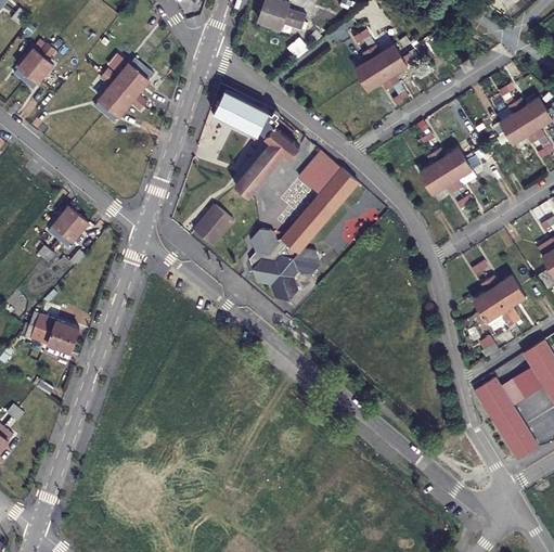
[(0,3),(9,11),(16,1),(14,0),(0,0),(0,3)]
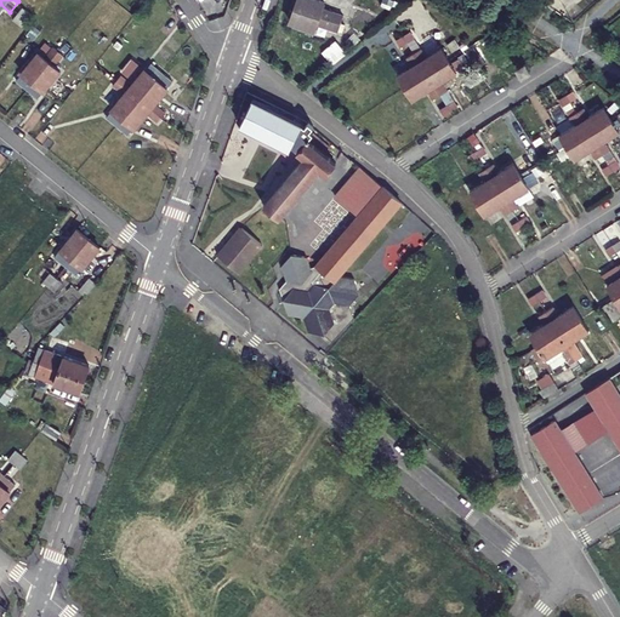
[(307,0),(297,0),(294,11),(343,30),(353,33),(357,22),(323,10),(324,6),(307,0)]
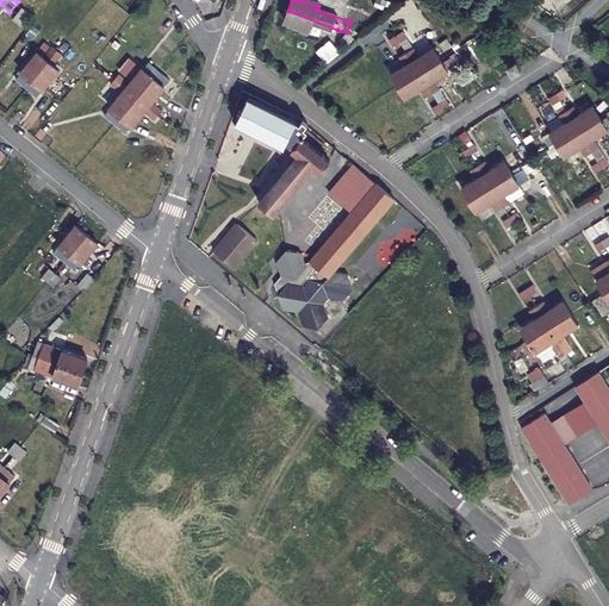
[(0,23),(10,12),(0,4),(0,23)]
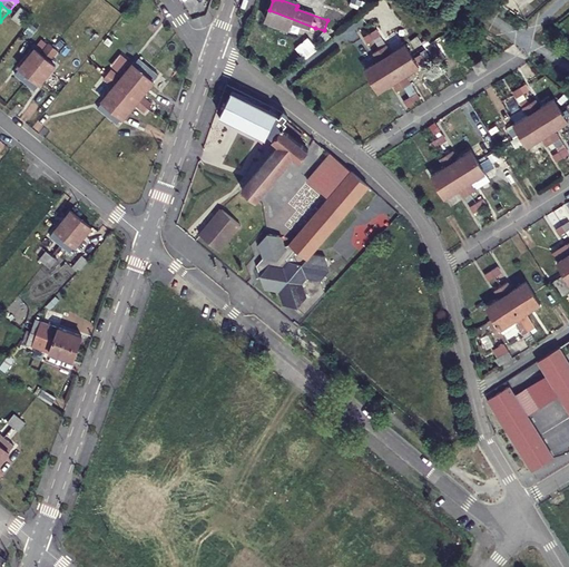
[(313,36),(315,28),(270,10),(265,22),(288,31),(290,27),(313,36)]
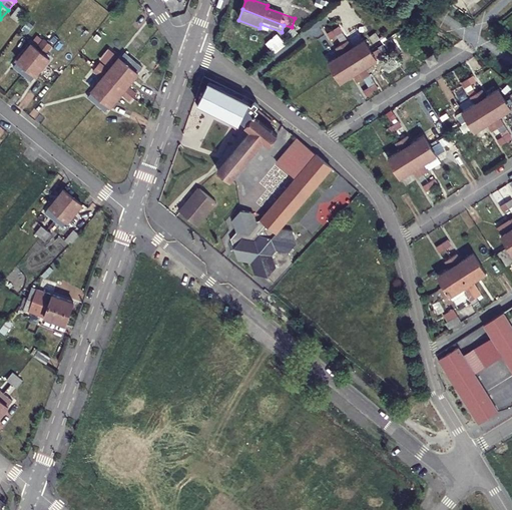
[(17,17),(24,23),(28,19),(21,13),(17,17)]
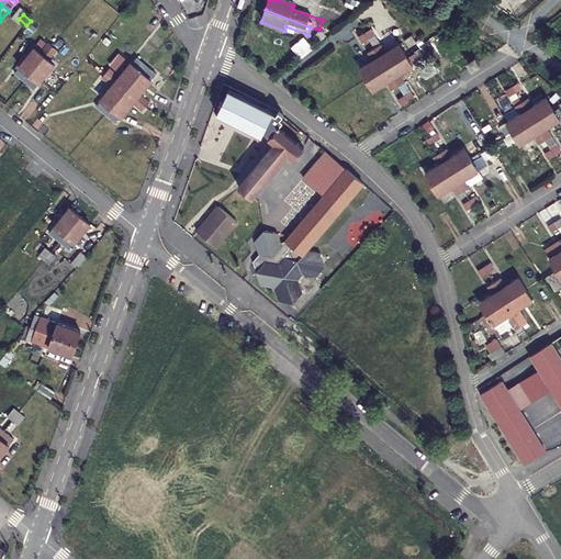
[(23,31),(26,25),(19,19),(15,24),(23,31)]
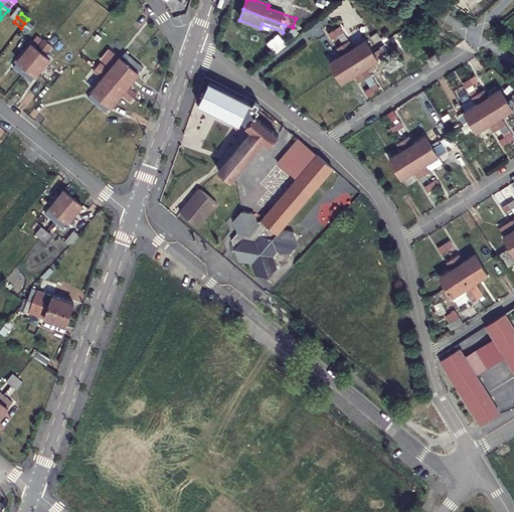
[(288,44),(283,38),(272,46),(277,52),(288,44)]
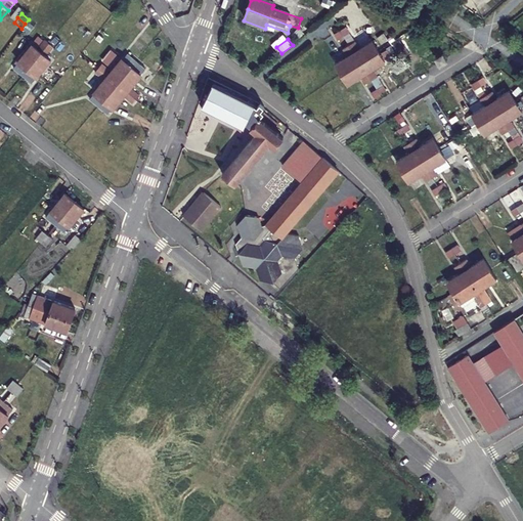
[(351,39),(344,43),(359,67),(378,55),(371,44),(357,53),(354,48),(356,47),(351,39)]
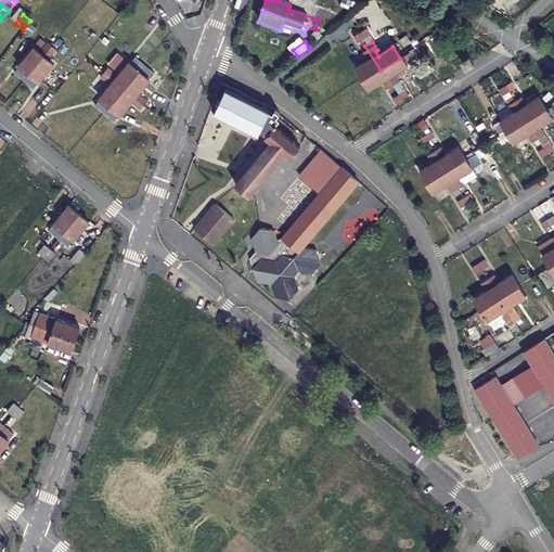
[(54,48),(25,85),(33,91),(38,85),(39,86),(58,63),(50,56),(56,49),(66,58),(73,50),(67,46),(65,48),(59,42),(54,48)]
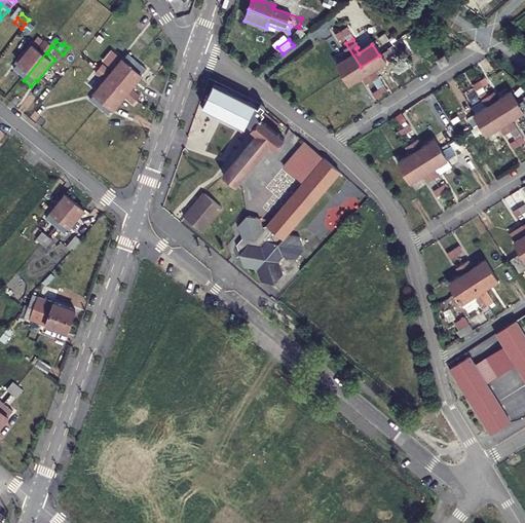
[(335,68),(343,79),(361,67),(345,43),(339,47),(344,55),(346,54),(349,60),(335,68)]
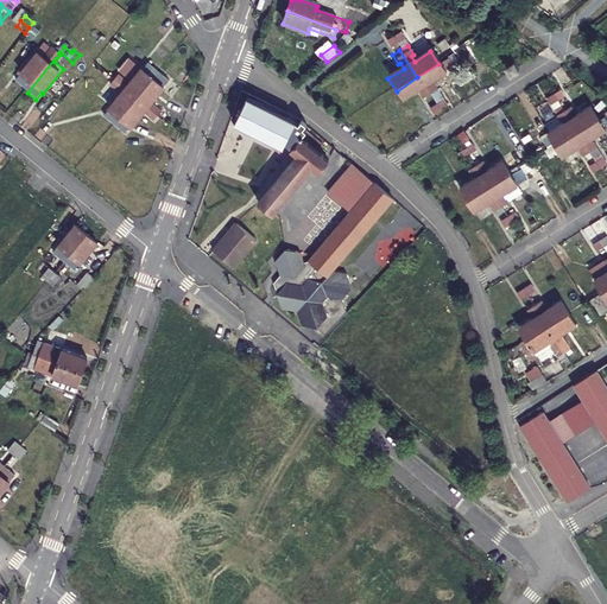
[(27,93),(59,52),(58,51),(51,58),(43,52),(17,84),(27,93)]
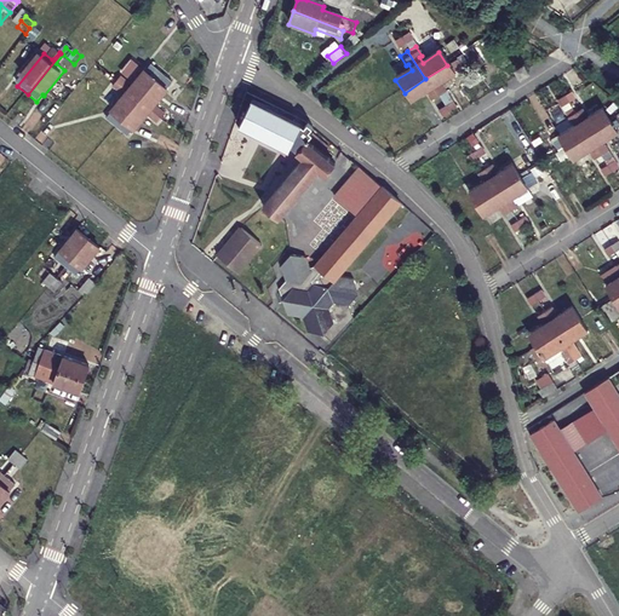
[(149,69),(148,69),(131,90),(131,91),(127,87),(124,84),(120,88),(138,104),(165,72),(155,63),(149,69)]
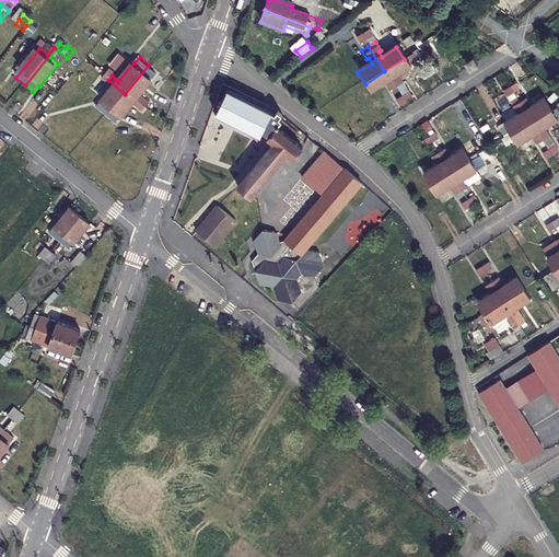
[(92,66),(108,80),(112,76),(104,69),(106,67),(96,58),(91,65),(92,66)]
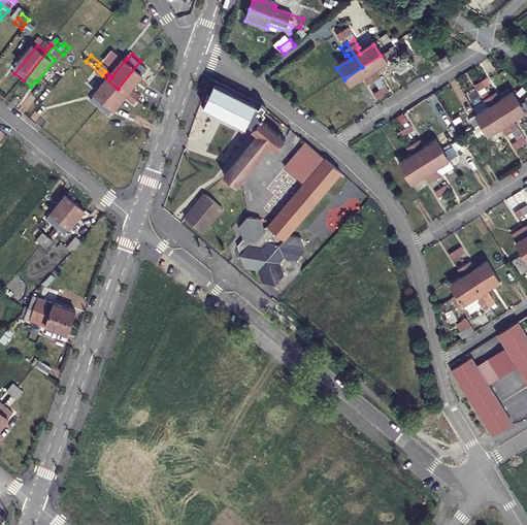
[(362,67),(377,90),(384,87),(379,77),(377,78),(374,75),(388,66),(381,56),(362,67)]
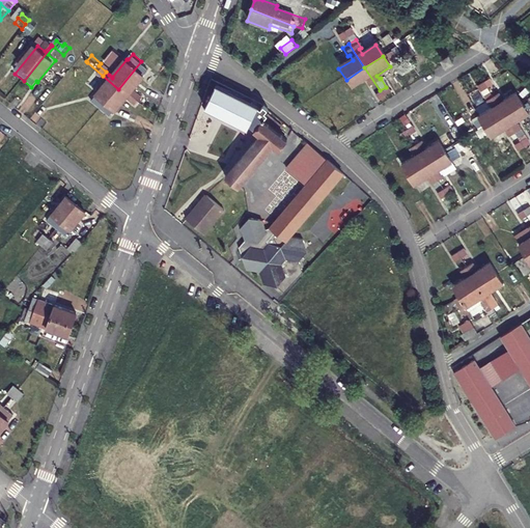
[(442,62),(446,68),(452,64),(448,58),(442,62)]
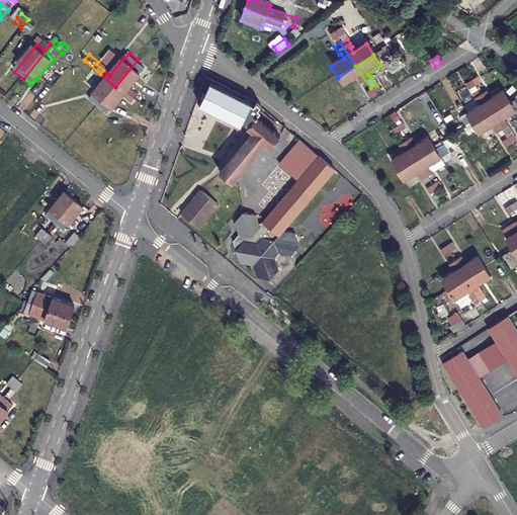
[(138,60),(115,87),(132,100),(135,98),(135,96),(128,91),(143,74),(143,73),(148,68),(138,60)]
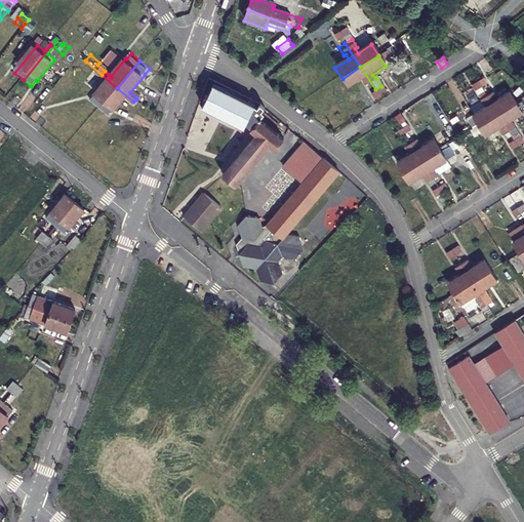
[(96,80),(102,75),(86,62),(81,68),(96,80)]
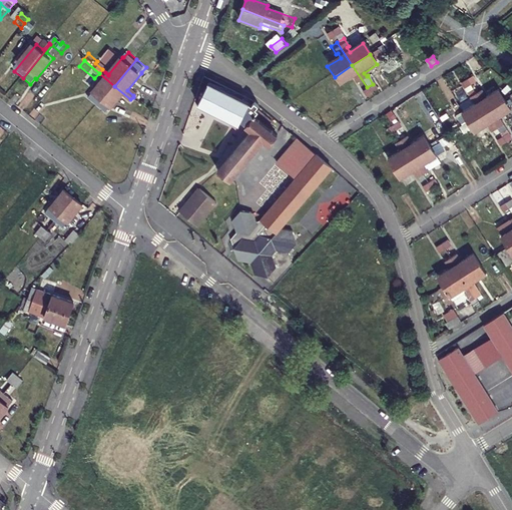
[(361,91),(367,87),(352,65),(335,77),(341,88),(355,79),(357,82),(356,83),(361,91)]
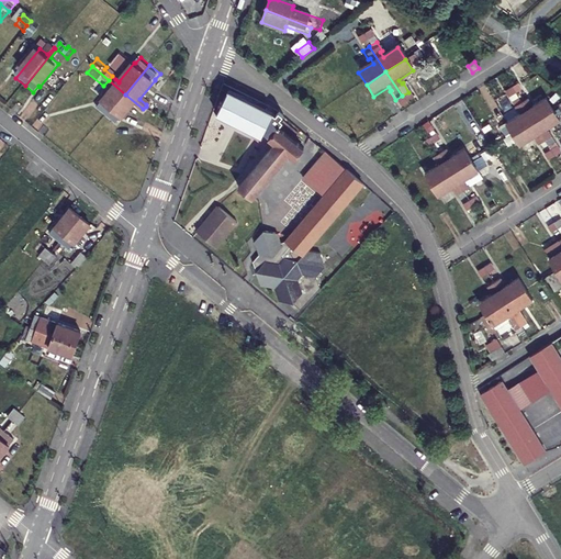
[(105,120),(125,94),(109,80),(103,86),(108,89),(109,88),(112,90),(111,92),(101,103),(102,104),(96,111),(105,120)]
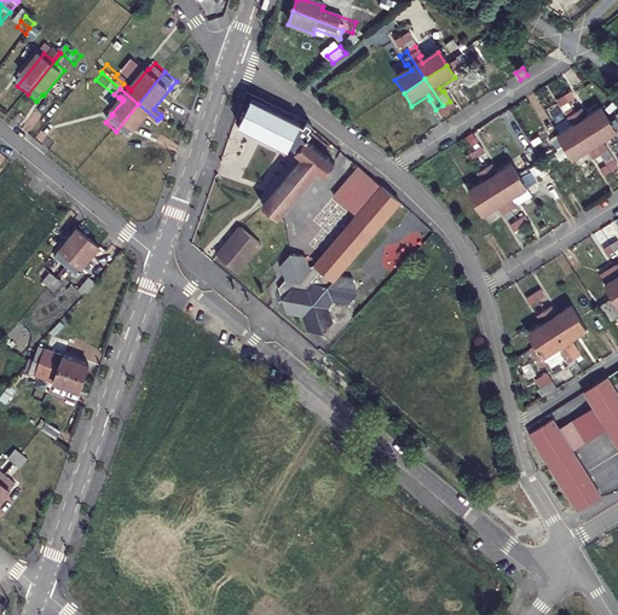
[(575,102),(567,106),(585,134),(607,121),(599,109),(583,119),(579,112),(582,111),(575,102)]
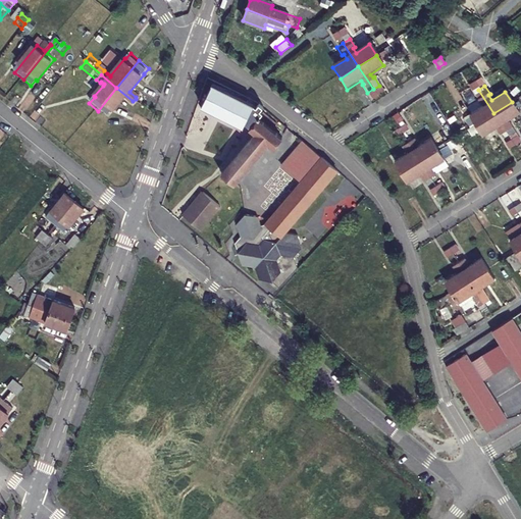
[(200,234),(237,189),(235,188),(267,148),(272,152),(281,142),(257,121),(262,116),(252,107),(211,87),(201,108),(242,130),(245,124),(251,128),(248,132),(254,136),(221,176),(218,174),(181,219),(200,234)]
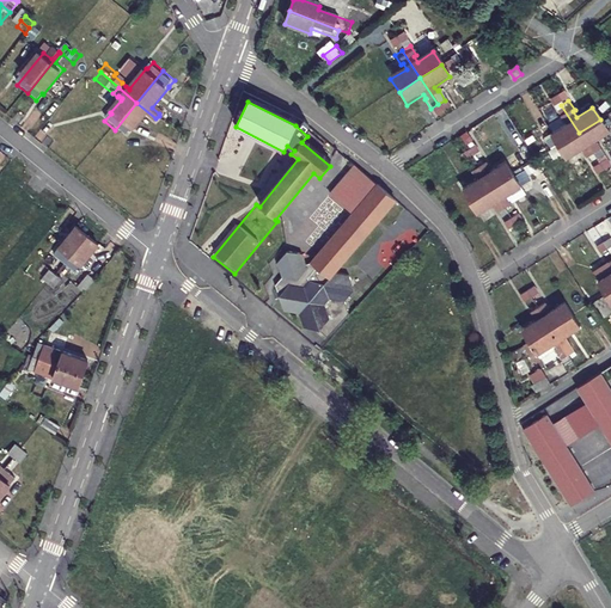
[(43,114),(49,118),(57,106),(53,103),(43,114)]
